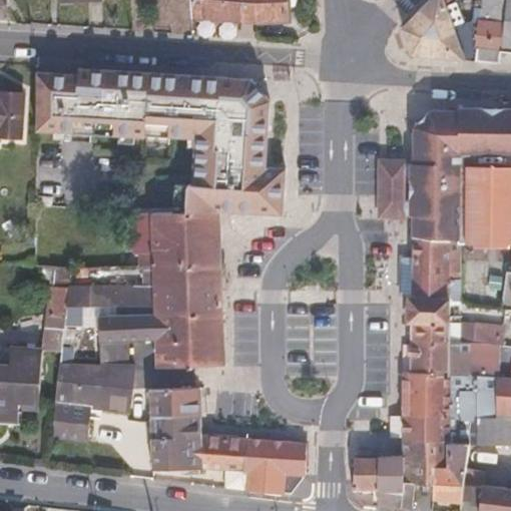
[(191,0),(192,19),(241,23),(239,0),(191,0)]
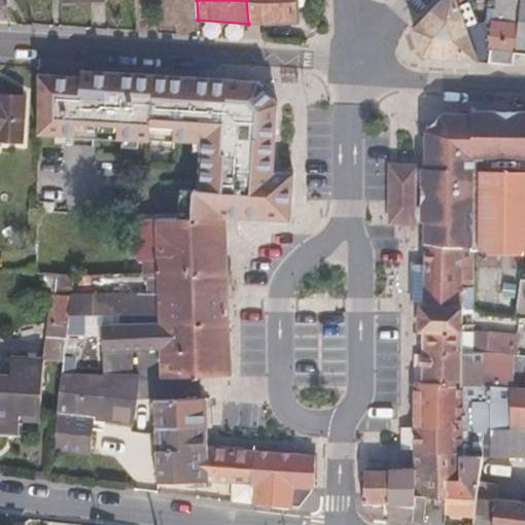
[(246,0),(248,24),(265,25),(261,0),(246,0)]
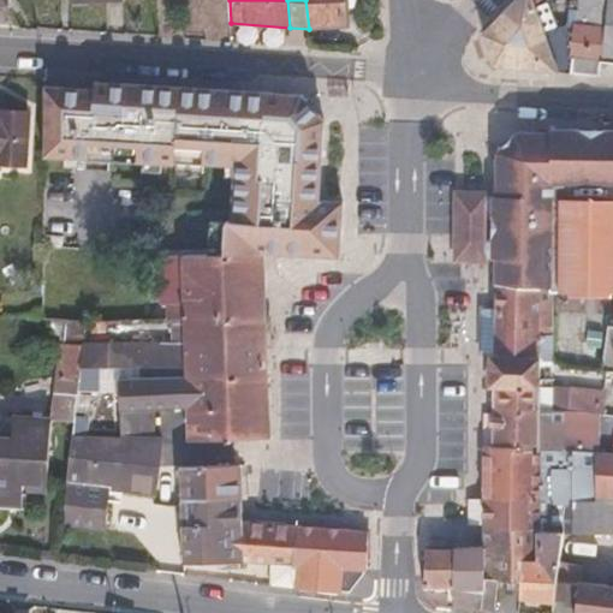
[(521,0),(483,39),(495,69),(558,75),(537,9),(549,5),(547,0),(521,0)]
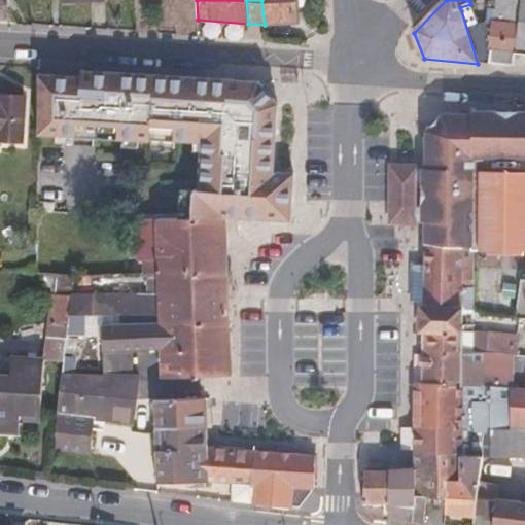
[(524,0),(487,0),(489,4),(488,11),(496,12),(490,66),(513,68),(515,56),(524,57),(524,0)]
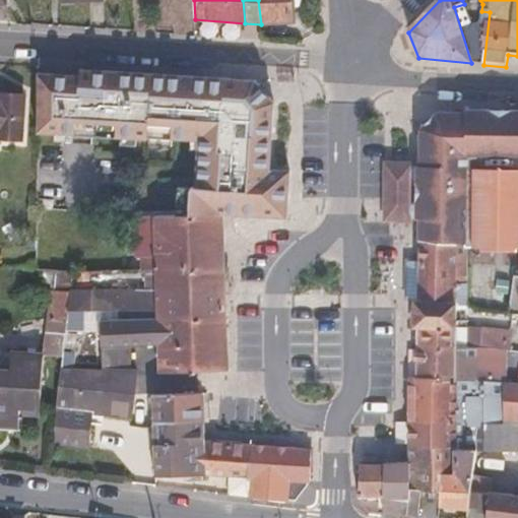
[(198,141),(196,189),(191,190),(190,216),(219,215),(244,216),(266,217),(285,217),(287,172),(267,171),(271,103),(252,84),(81,70),(81,75),(69,74),(38,73),(38,137),(71,139),(147,142),(147,139),(198,141)]
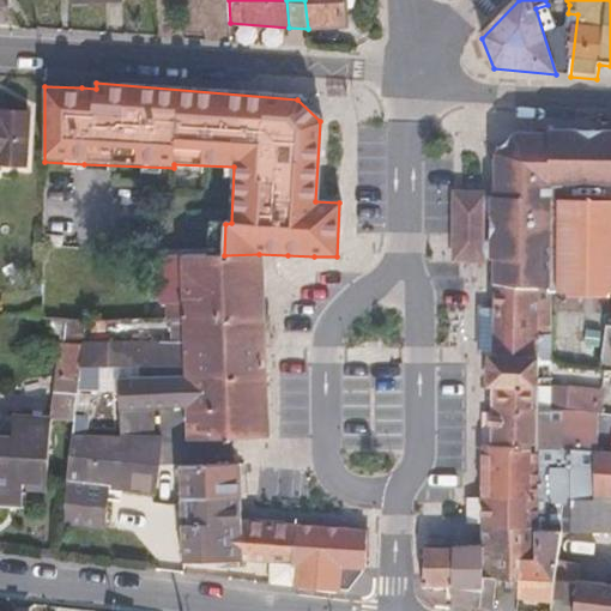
[(0,165),(1,165),(1,162),(26,164),(30,116),(0,114),(0,165)]
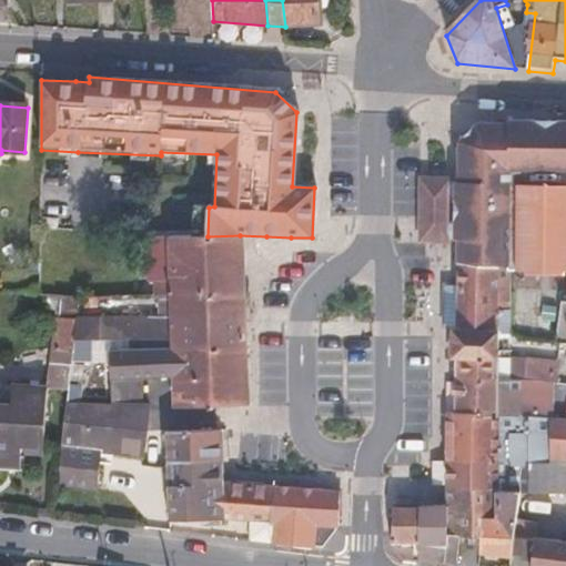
[(462,138),(461,187),(461,215),(460,240),(460,243),(460,254),(517,253),(561,253),(565,253),(565,119),(509,119),(509,122),(476,121),(462,138)]
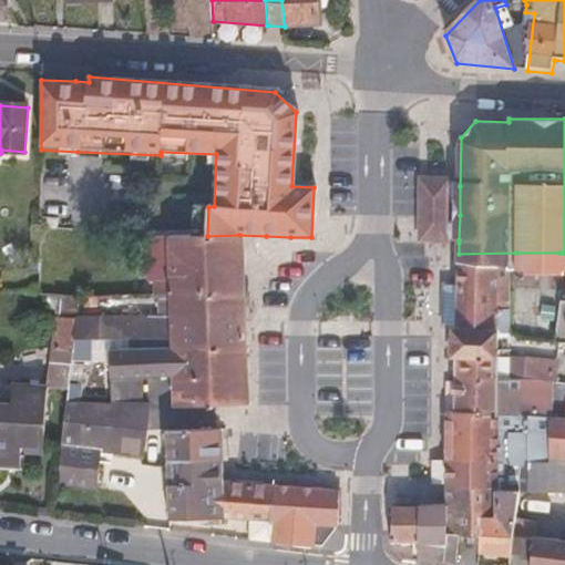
[(423,183),(422,240),(447,240),(449,183),(423,183)]
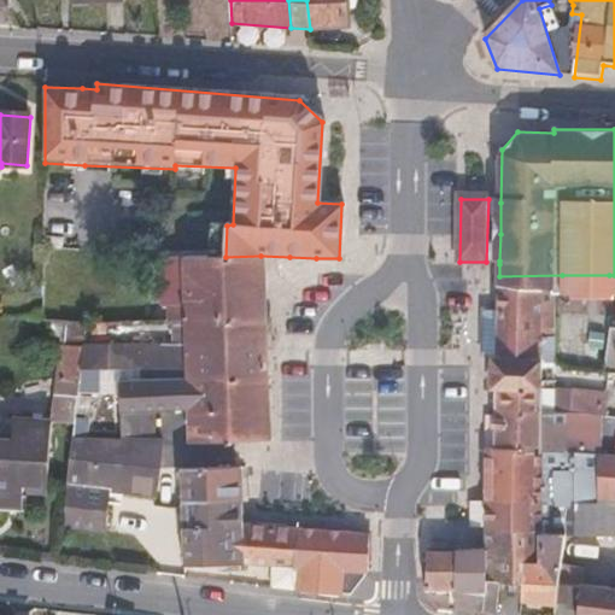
[(163,261),(162,310),(150,310),(150,303),(60,306),(59,311),(54,311),(54,268),(39,268),(36,326),(187,322),(264,320),(261,256),(226,257),(186,259),(163,261)]
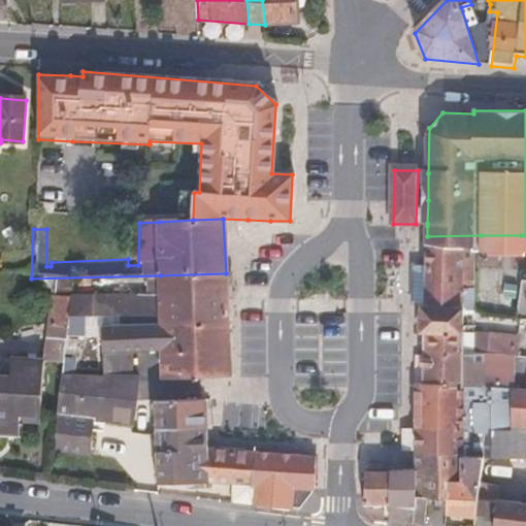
[(481,235),(427,236),(427,245),(465,248),(473,248),(473,253),(525,250),(525,235),(521,235),(481,235)]
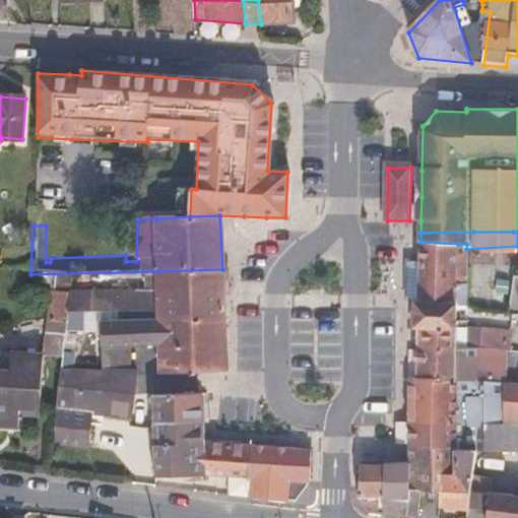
[(421,242),(421,263),(455,265),(454,282),(466,283),(466,249),(457,248),(458,244),(421,242)]
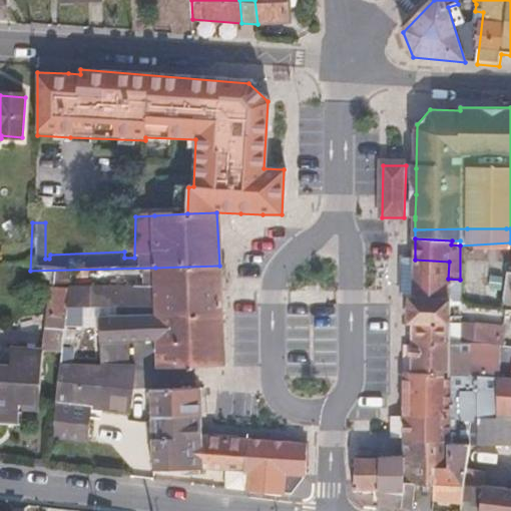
[(401,260),(400,296),(410,296),(413,296),(414,260),(401,260)]
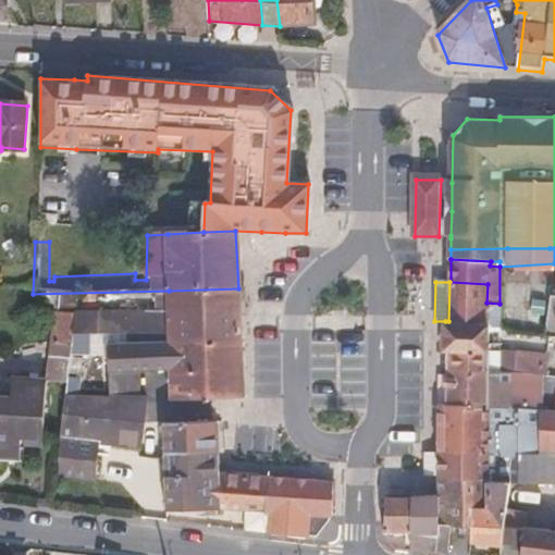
[(449,282),(448,321),(488,323),(489,325),(500,325),(500,304),(486,303),(488,284),(451,282),(449,282)]
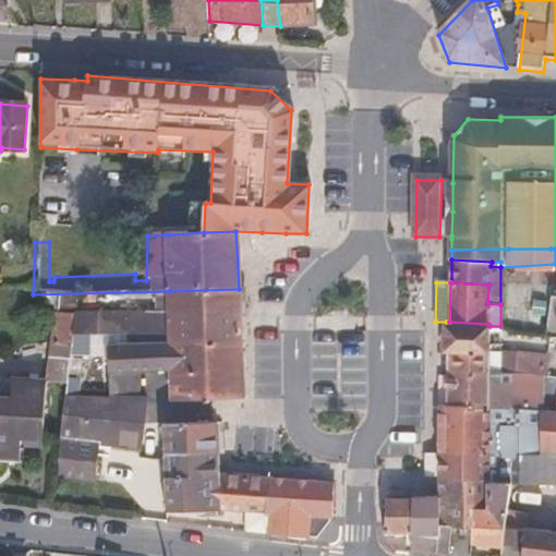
[(169,291),(169,312),(52,314),(52,346),(53,352),(64,352),(64,348),(72,348),(72,335),(171,333),(171,341),(241,340),(239,289),(169,291)]
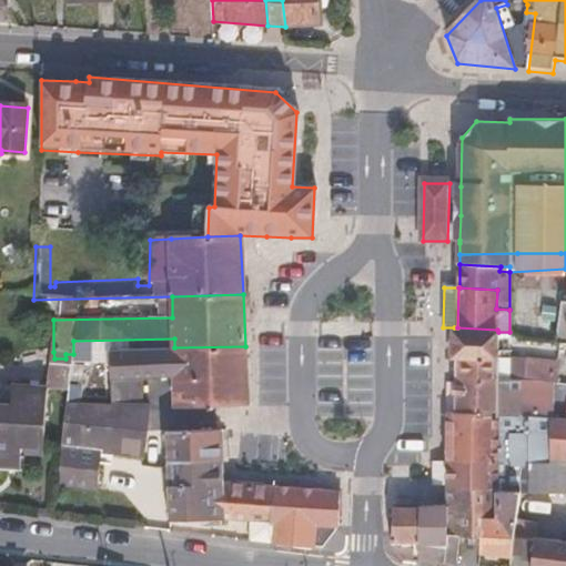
[(565,297),(559,299),(555,344),(565,345),(565,297)]
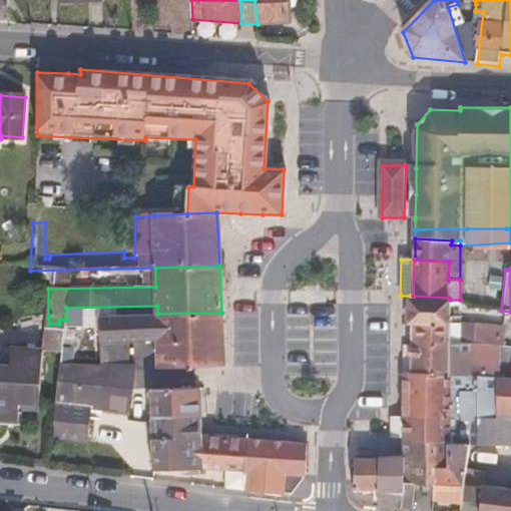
[(31,318),(48,318),(48,289),(32,290),(31,318)]
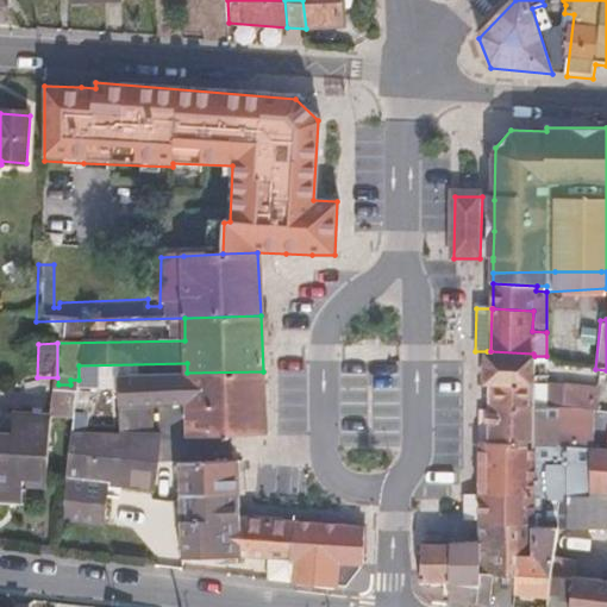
[(487,351),(487,381),(490,382),(534,382),(546,383),(545,374),(534,374),(534,356),(533,354),(490,351),(487,351)]
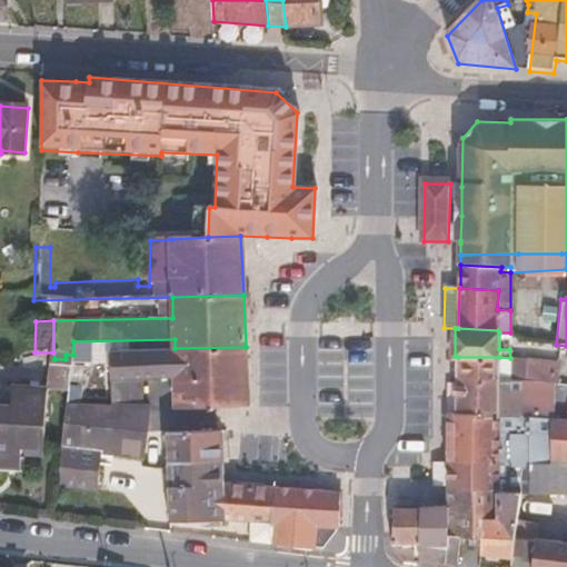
[(108,350),(107,381),(138,380),(138,374),(176,372),(176,379),(247,378),(246,347),(175,348),(108,350)]
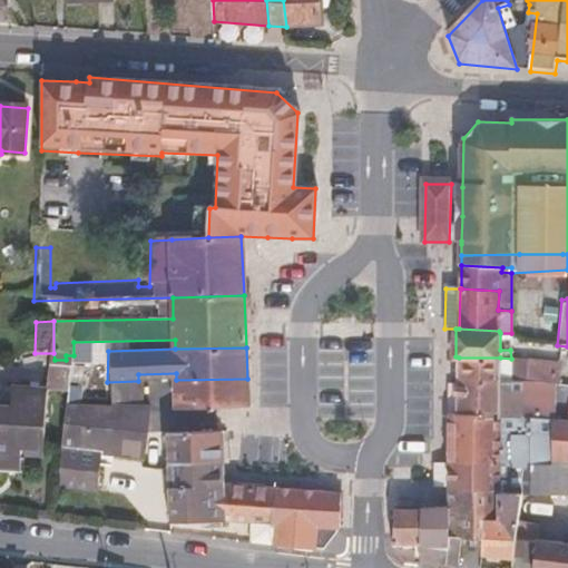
[(459,358),(458,378),(499,379),(500,358),(459,358)]
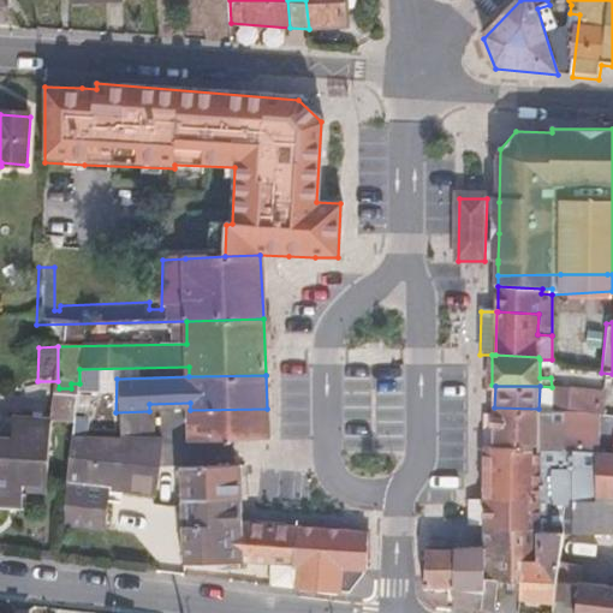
[(552,387),(552,409),(564,411),(570,411),(570,390),(552,387)]
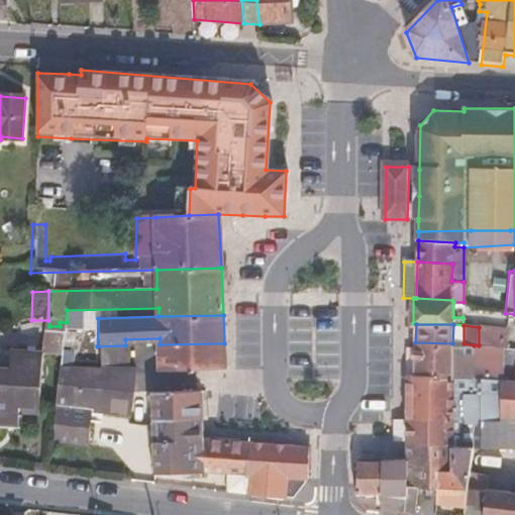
[(479,327),(479,345),(485,346),(509,348),(510,330),(479,327)]
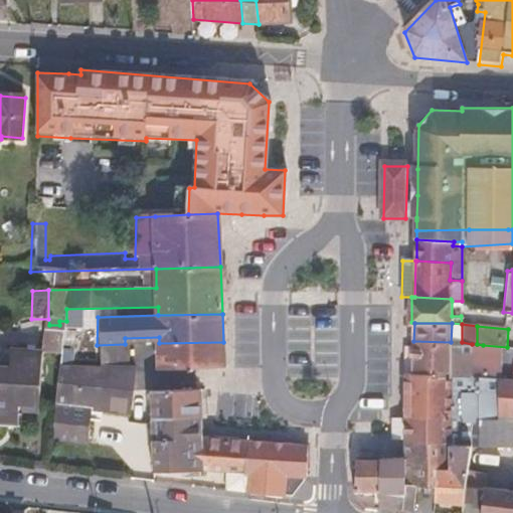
[(413,341),(411,375),(463,377),(483,378),(483,358),(472,357),(451,356),(451,342),(413,341)]
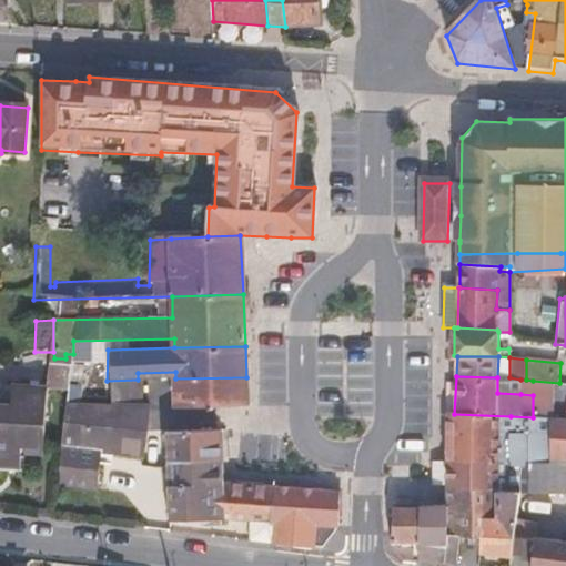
[(175,378),(177,408),(220,407),(248,406),(246,377),(175,378)]
